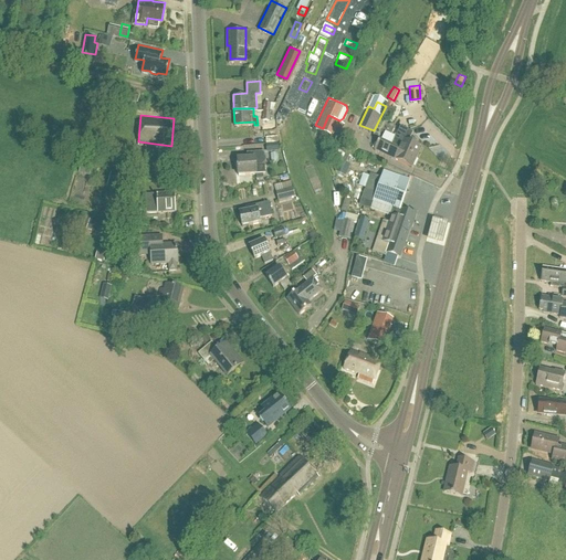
[(390,141),(416,154),(420,144),(408,138),(412,129),(399,123),(390,141)]
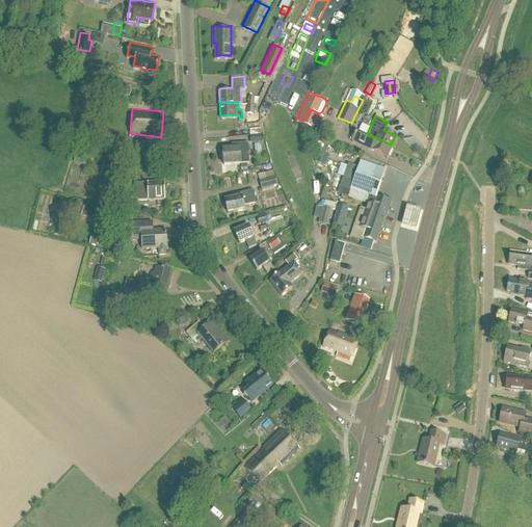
[(250,132),(261,131),(261,120),(250,121),(250,132)]
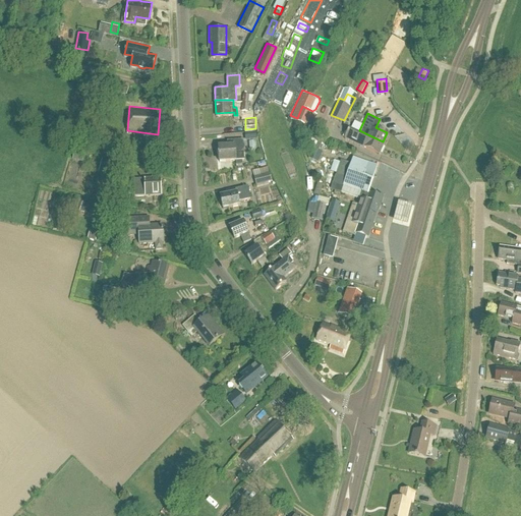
[(383,141),(359,130),(349,125),(344,135),(359,142),(360,141),(379,151),(383,141)]
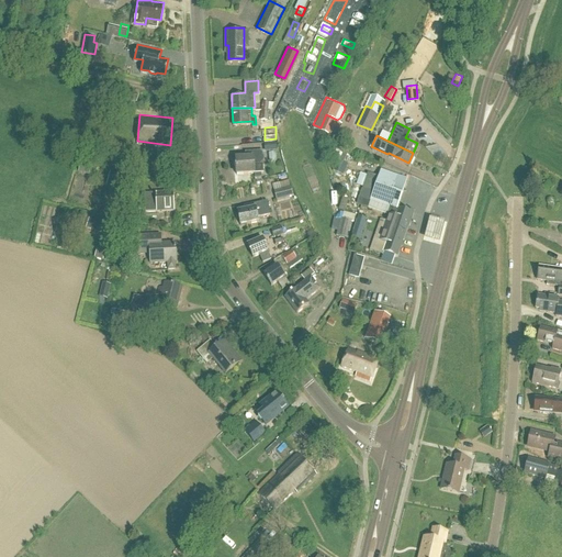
[(345,170),(349,159),(345,157),(347,152),(337,147),(333,158),(335,159),(333,165),(345,170)]
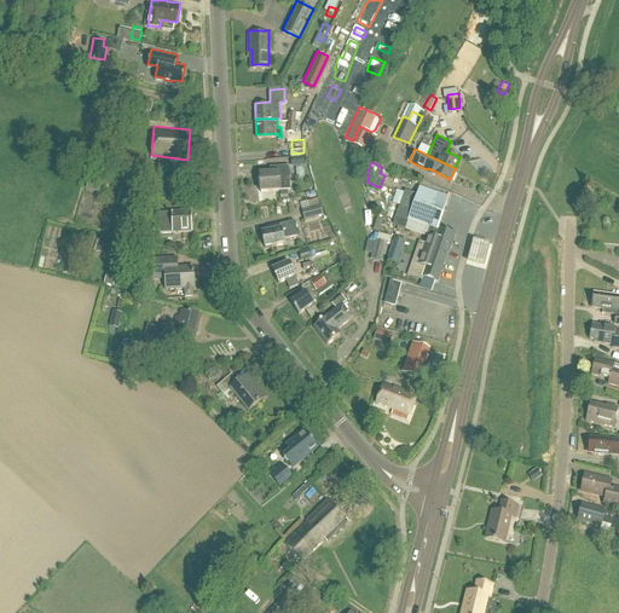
[(260,189),(279,188),(290,186),(289,163),(275,163),(275,171),(259,171),(260,189)]
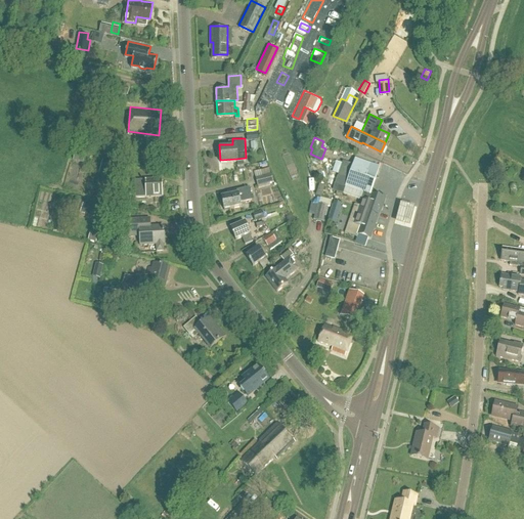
[(379,164),(354,156),(352,162),(347,160),(344,169),(349,171),(342,190),(360,198),(352,220),(360,223),(357,231),(369,235),(381,204),(383,204),(386,195),(373,190),(372,186),(379,164)]
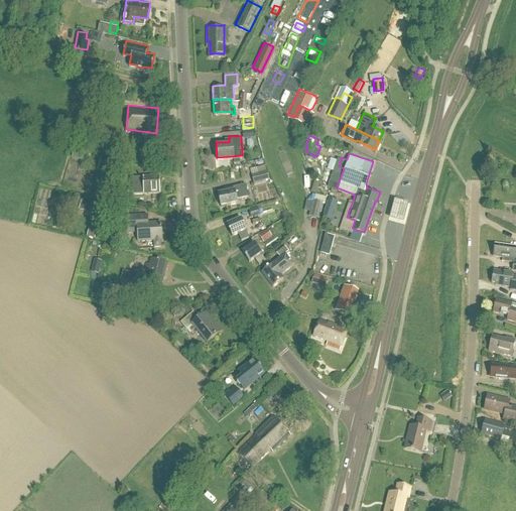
[(115,170),(118,158),(102,154),(99,166),(115,170)]
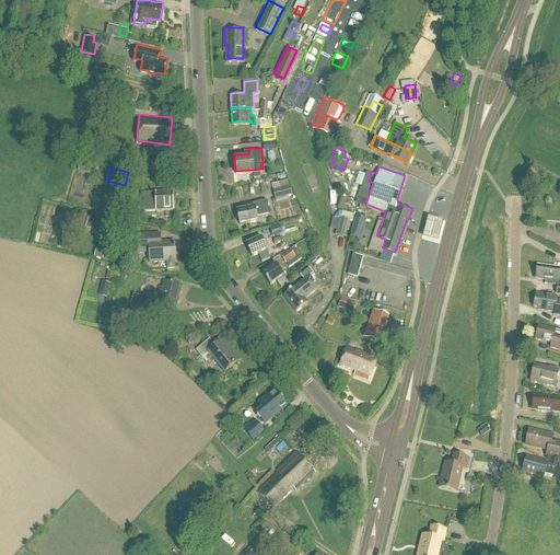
[(275,196),(291,192),(290,183),(272,187),(275,196)]
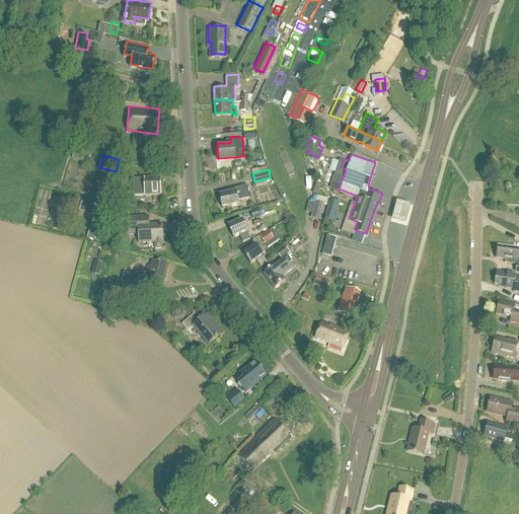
[(151,174),(151,173),(145,173),(145,175),(131,175),(131,179),(133,179),(134,193),(160,192),(159,174),(151,174)]
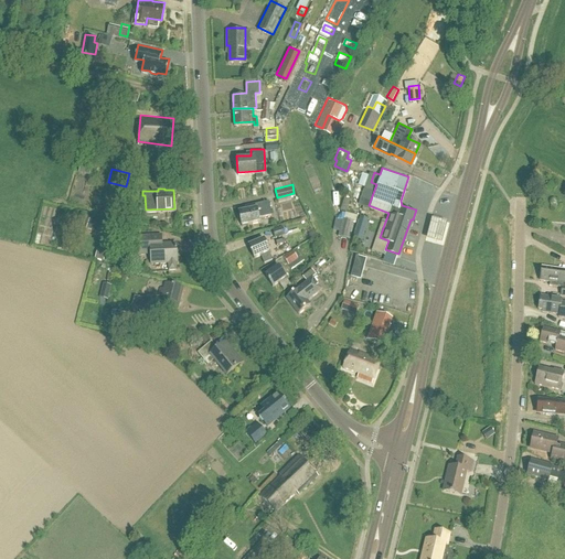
[(242,223),(259,219),(258,215),(272,212),(268,199),(244,203),(245,207),(238,210),(242,223)]
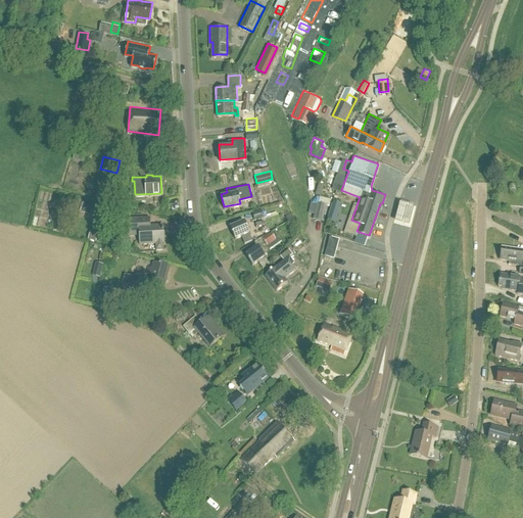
[(335,220),(341,200),(333,197),(327,217),(335,220)]
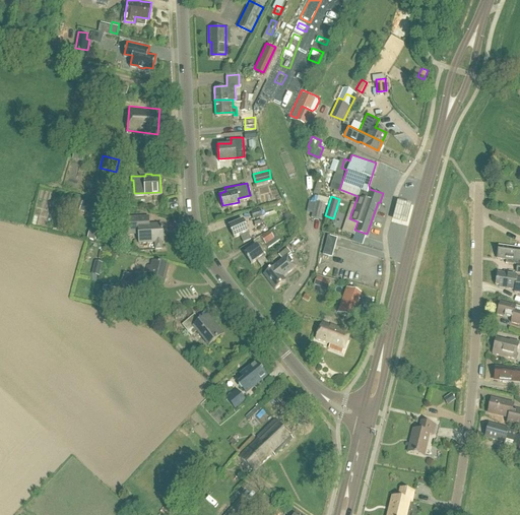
[(322,217),(326,201),(315,199),(312,214),(322,217)]
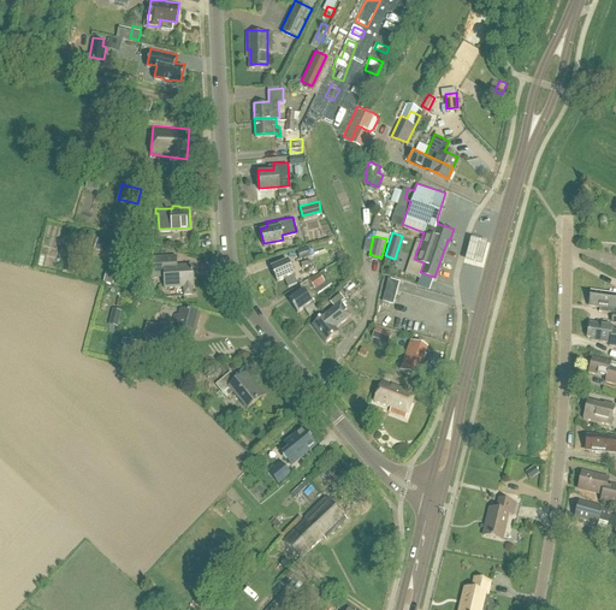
[(300,256),(311,253),(308,243),(296,247),(300,256)]
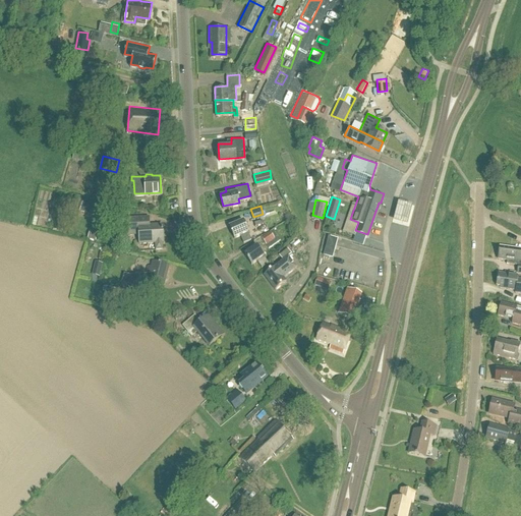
[(163,222),(150,223),(150,215),(127,216),(128,229),(138,229),(138,241),(155,240),(156,246),(163,246),(162,239),(163,239),(163,222)]
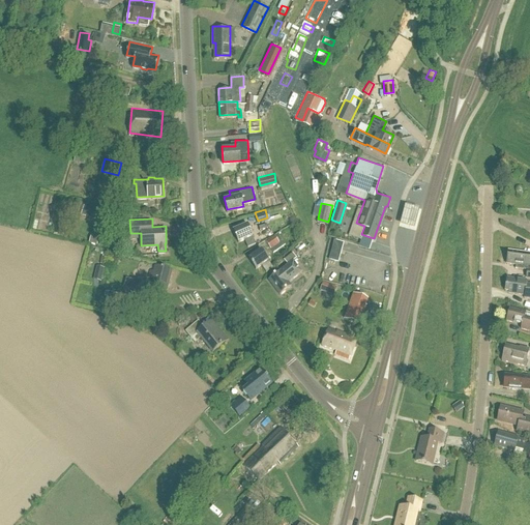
[(255,240),(246,222),(233,227),(237,239),(244,236),(247,243),(255,240)]
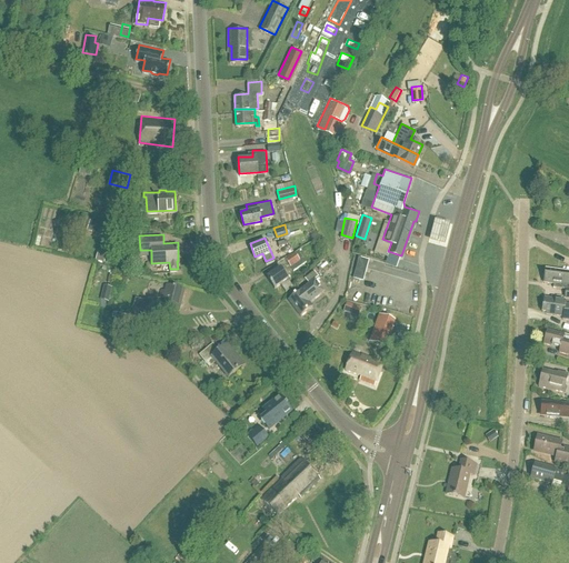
[(290,263),(300,257),(302,254),(298,248),(286,257),(290,263)]
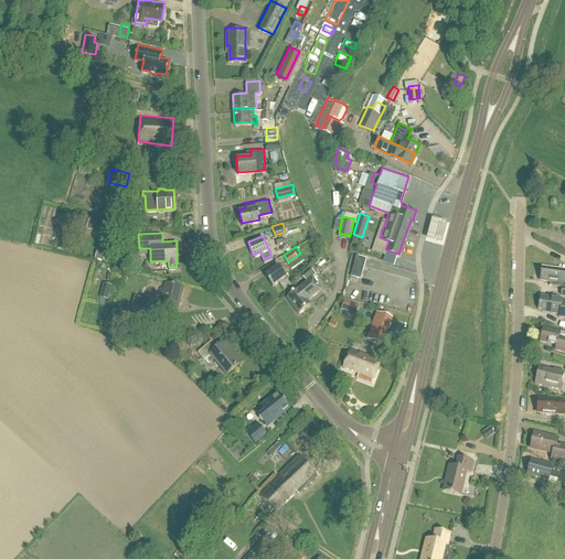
[(104,257),(106,249),(97,247),(95,255),(104,257)]
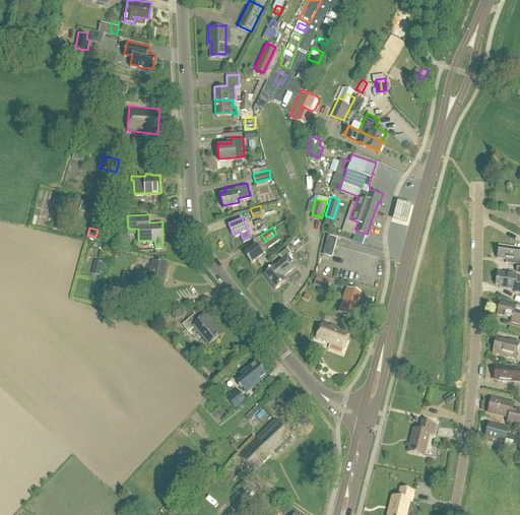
[(337,235),(327,233),(322,252),(331,255),(337,235)]
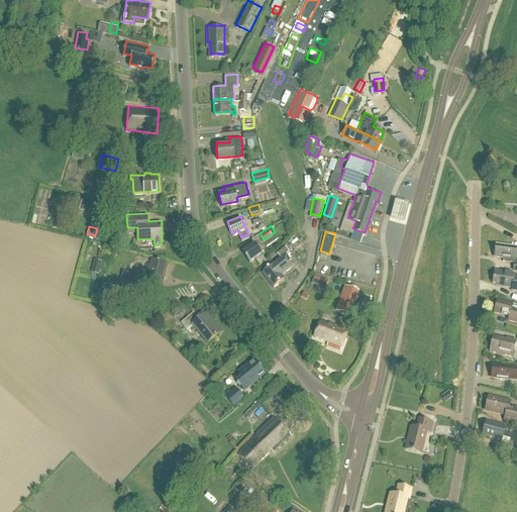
[(273,233),(264,239),(267,243),(276,238),(273,233)]
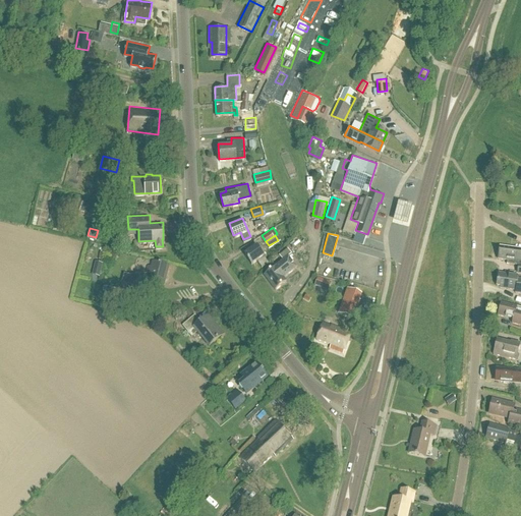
[(268,260),(256,243),(243,251),(250,262),(256,258),(262,265),(268,260)]
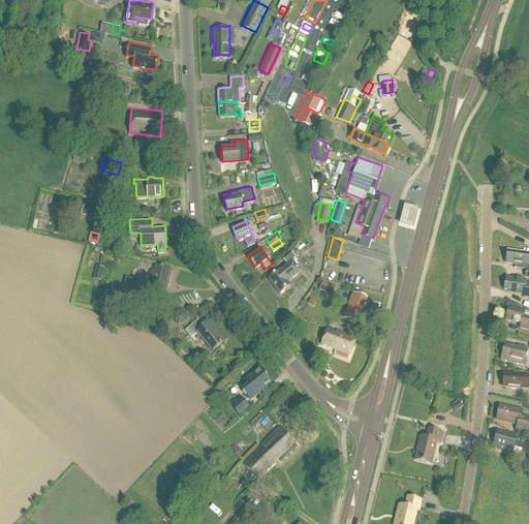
[(528,250),(506,247),(504,260),(514,262),(512,266),(524,267),(523,275),(528,275),(528,250)]
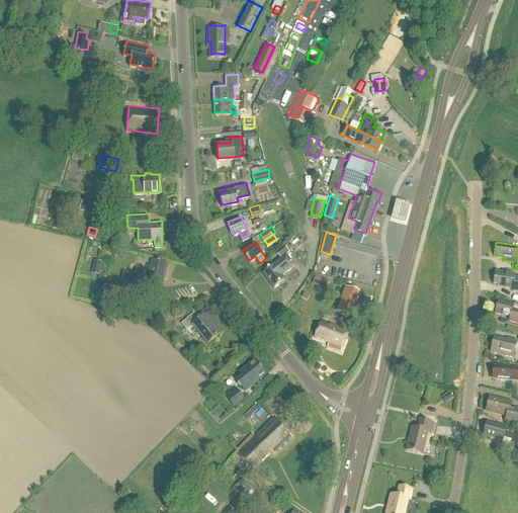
[(273,285),(284,276),(281,273),(294,263),(286,252),(290,250),(286,244),(278,250),(281,255),(262,270),(273,285)]
